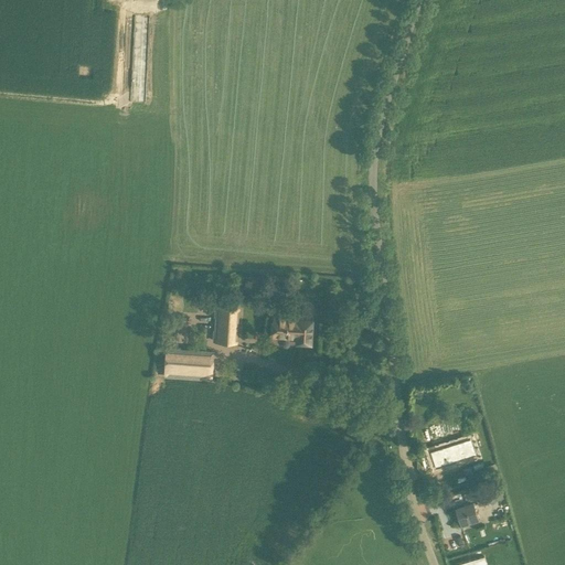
[(213,340),(234,341),(236,306),(216,304),(215,315),(216,316),(215,329),(214,329),(214,333),(212,333),(212,338),(214,338),(213,340)]
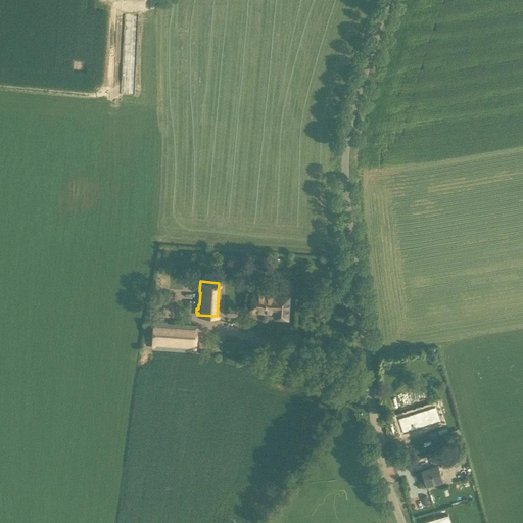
[(275,292),(254,291),(252,312),(275,313),(274,316),(287,317),(289,295),(275,294),(275,292)]
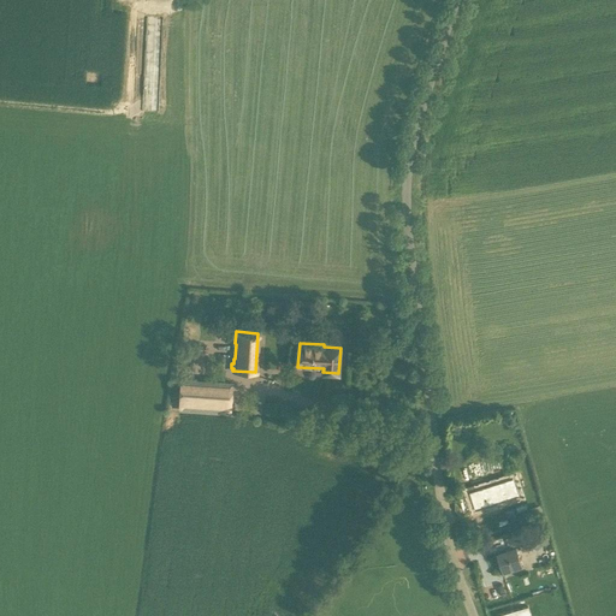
[(179,412),(231,414),(234,381),(182,378),(179,412)]
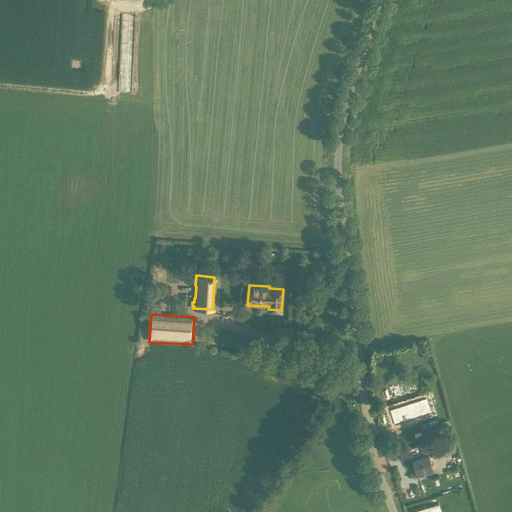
[(426,396),(408,402),(413,418),(417,417),(419,416),(431,412),(426,396)]
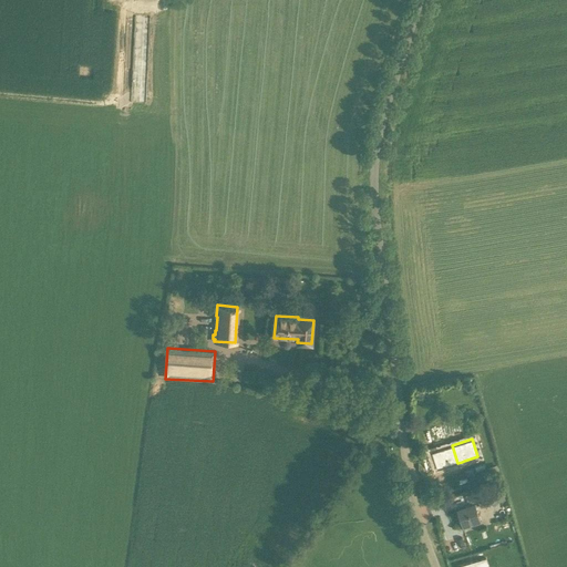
[(437,470),(457,463),(452,445),(431,452),(437,470)]
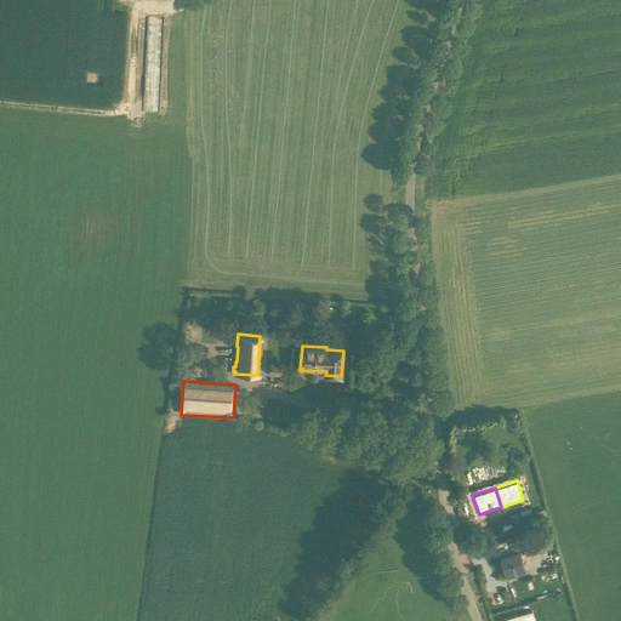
[(525,556),(553,547),(547,528),(520,536),(525,556)]
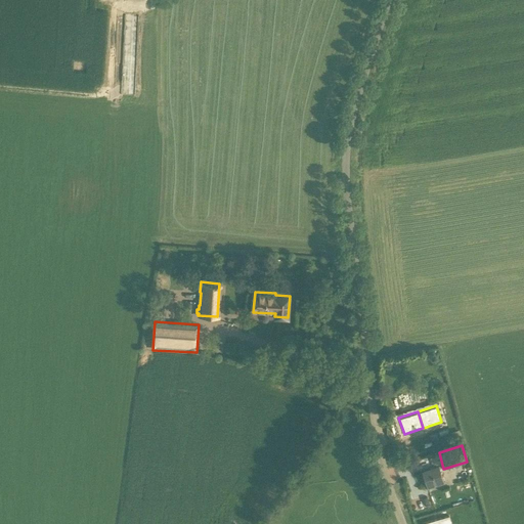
[(424,481),(421,482),(426,494),(428,493),(432,504),(444,499),(442,493),(439,494),(438,490),(461,483),(456,471),(435,477),(433,470),(422,473),(424,481)]
